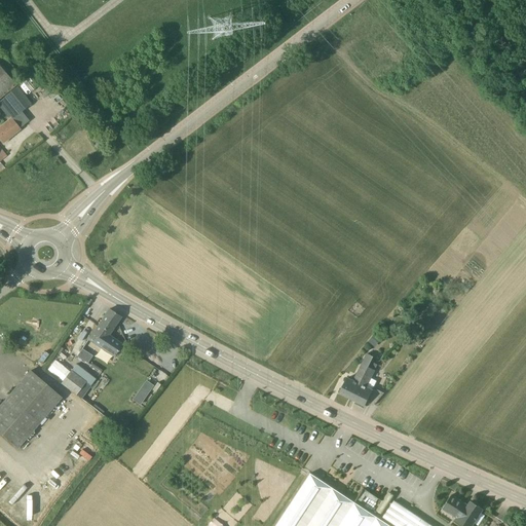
[(0,66),(0,99),(16,85),(0,66)]
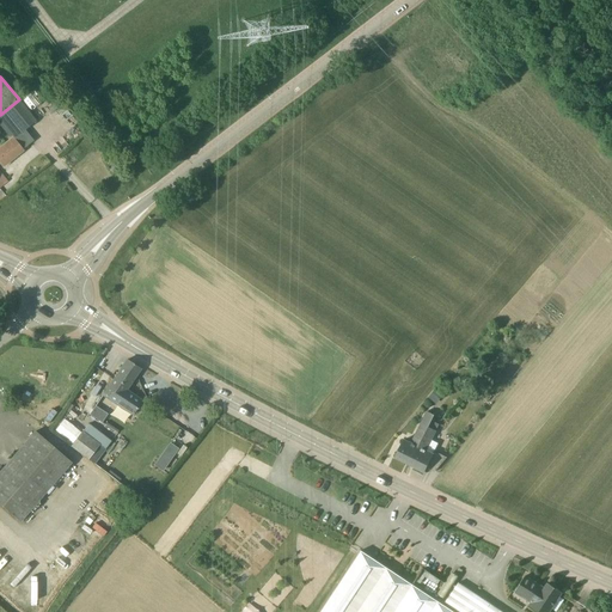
[(19,130),(22,133),(36,121),(20,102),(0,118),(0,126),(10,138),(19,130)]
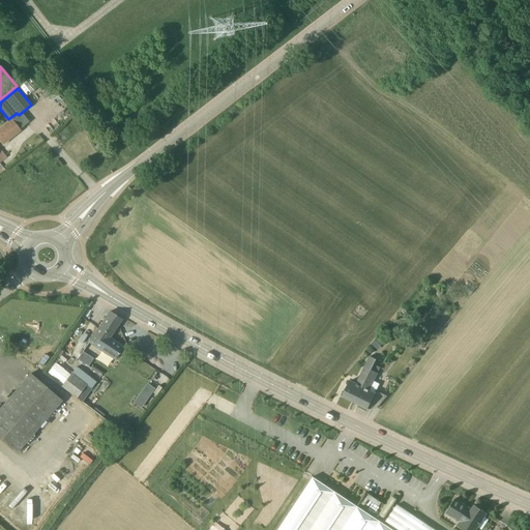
[(11,120),(0,129),(0,139),(4,144),(20,130),(11,120)]
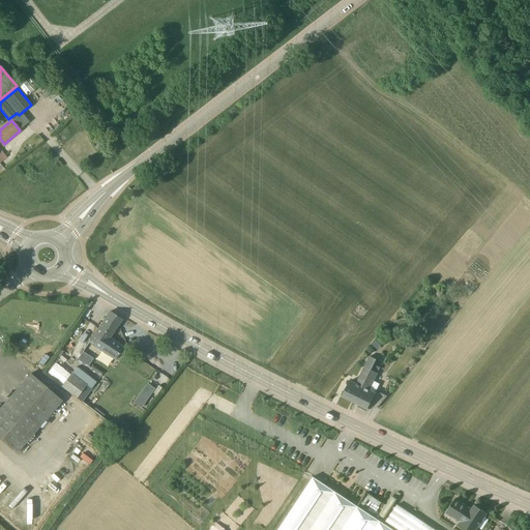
[(111,337),(122,320),(110,312),(89,343),(115,359),(124,347),(111,337)]
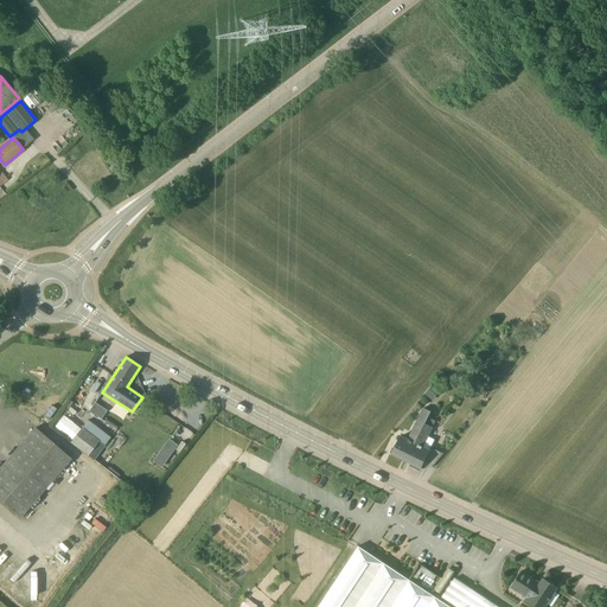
[(433,401),(441,391),(433,385),(425,395),(433,401)]
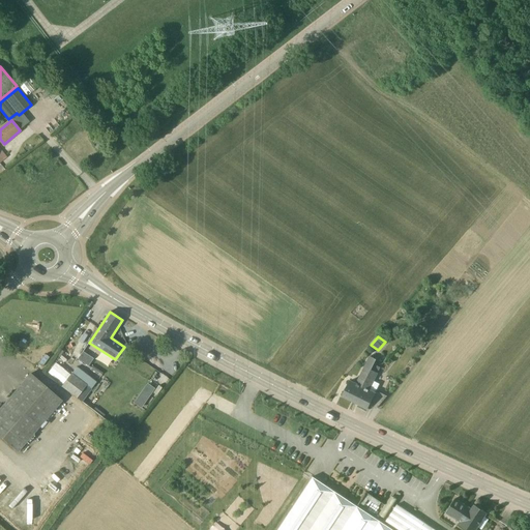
[(80,359),(88,364),(97,349),(88,344),(80,359)]
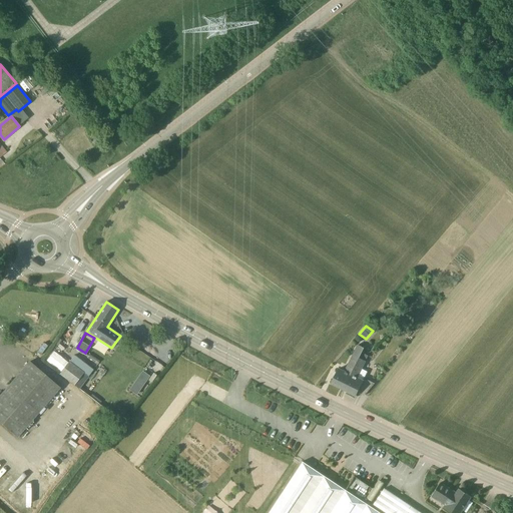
[(360,358),(361,356),(365,348),(358,345),(345,371),(340,368),(332,384),(344,390),(360,358)]
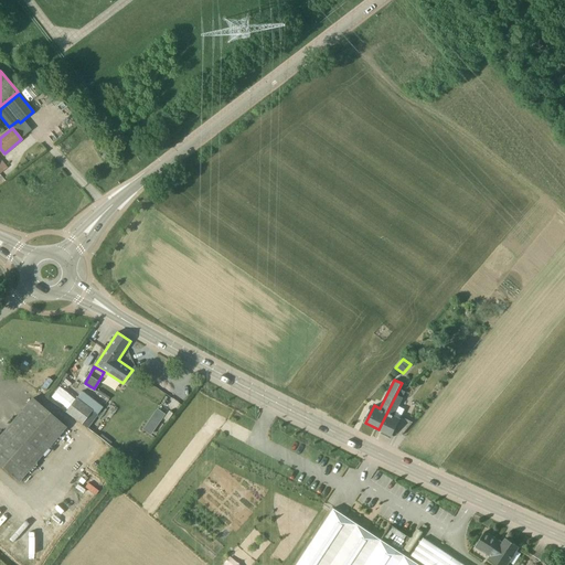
[(404,398),(403,397),(396,394),(379,429),(392,436),(394,432),(402,435),(413,423),(402,416),(405,411),(400,407),(404,398)]
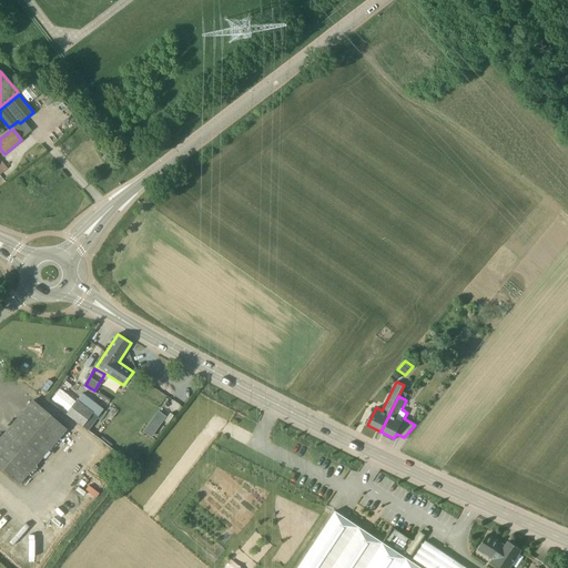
[(67,430),(41,408),(32,401),(0,438),(0,467),(19,485),(67,430)]
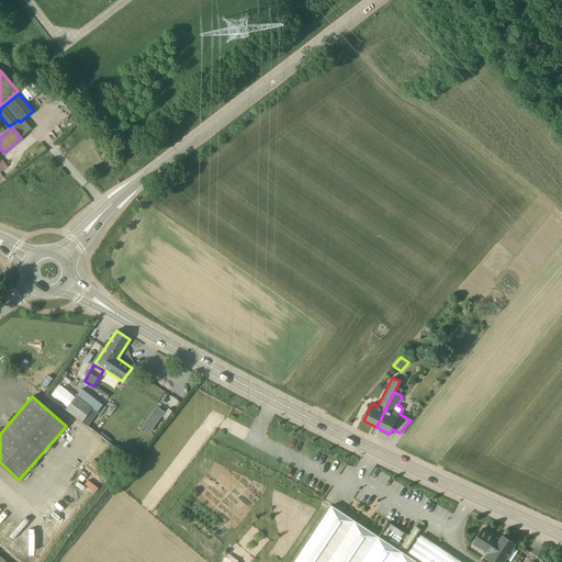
[(81,422),(91,408),(76,396),(66,411),(81,422)]
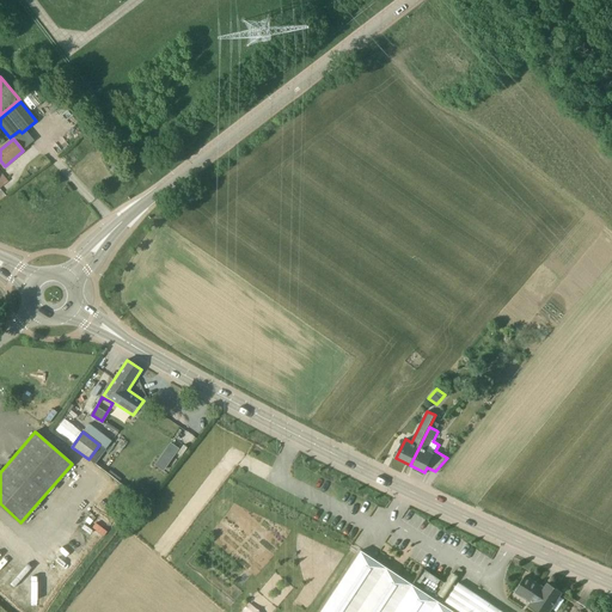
[(163,471),(167,464),(159,458),(154,465),(163,471)]
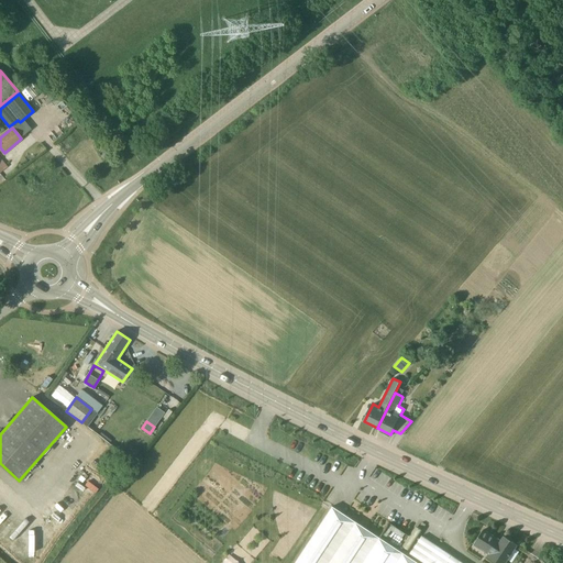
[(89,474),(80,486),(95,496),(103,483),(89,474)]
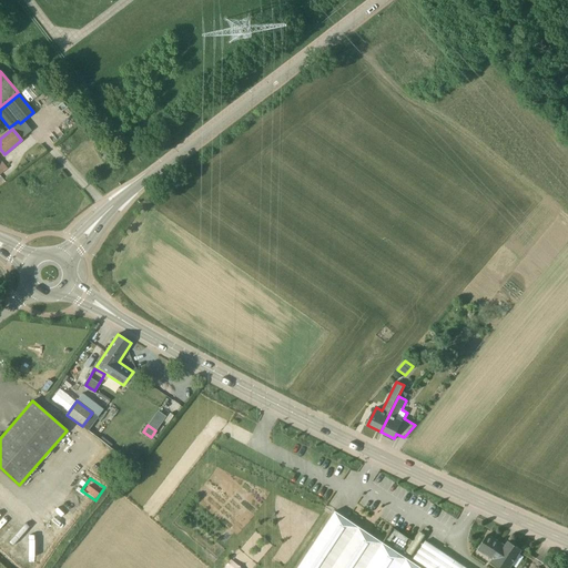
[(44,519),(53,506),(47,501),(37,515),(44,519)]
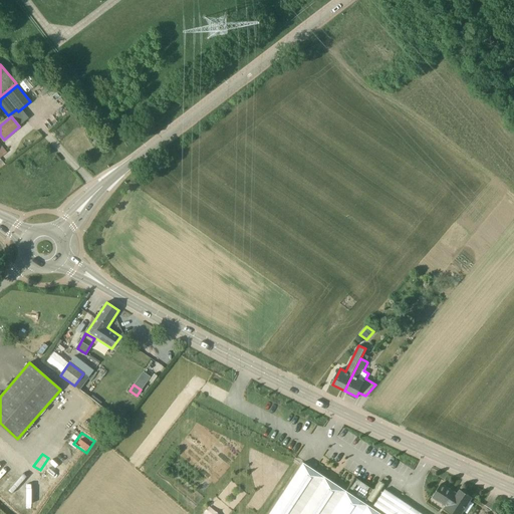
[(381,513),(367,505),(364,510),(322,483),(325,477),(306,465),(303,463),(269,513),(381,513)]
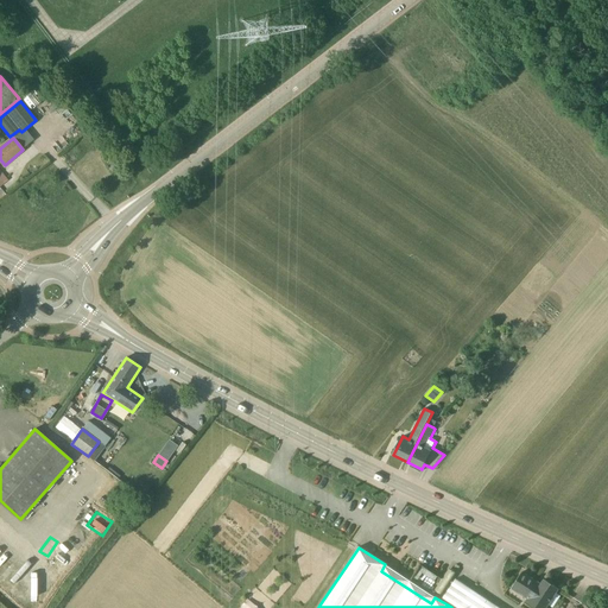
[(533,607),(545,607),(558,589),(545,580),(542,584),(523,572),(512,589),(527,599),(525,602),(533,607)]
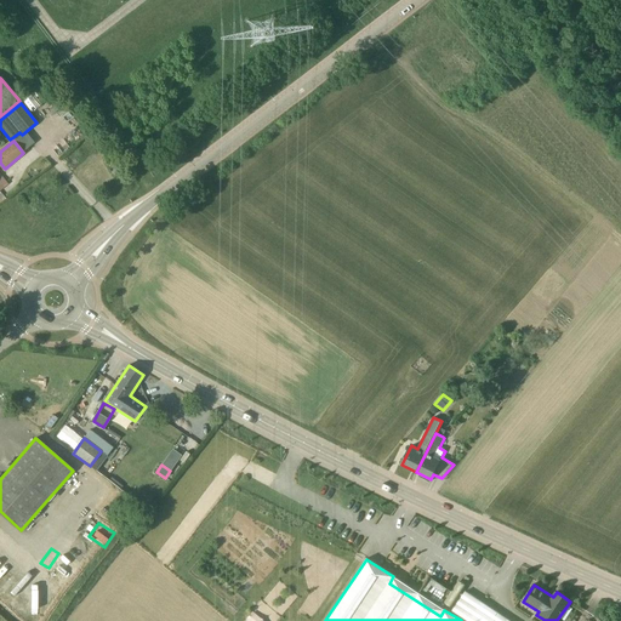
[(602,620),(599,620),(598,620),(510,620),(466,591),(453,611),(466,620),(602,620)]
